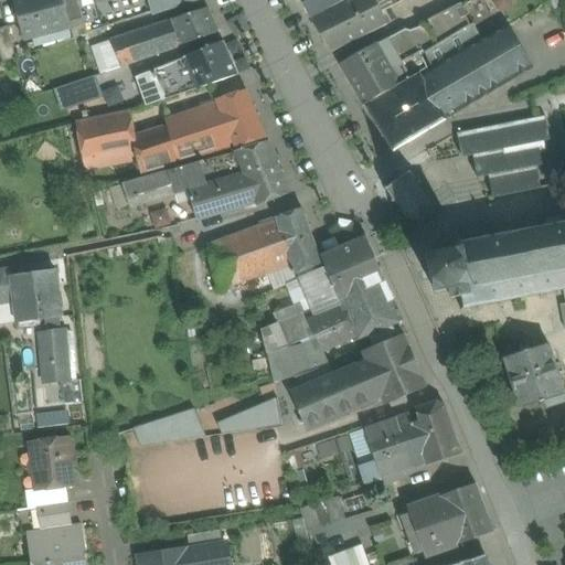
[(13,0),(23,39),(71,27),(70,21),(63,0),(13,0)]
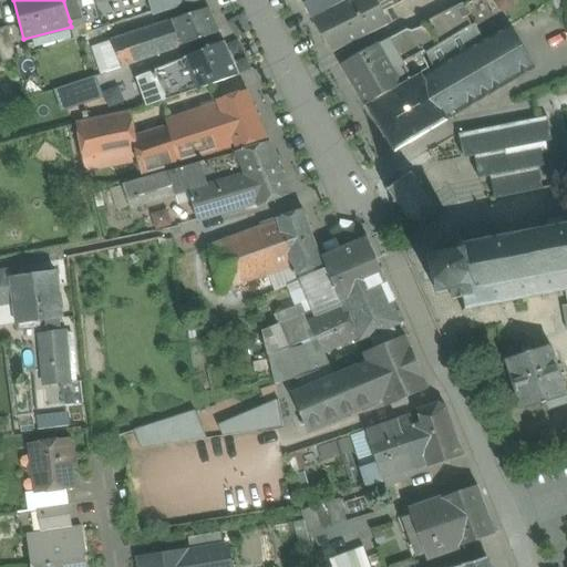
[(76,0),(63,0),(70,21),(82,18),(76,0)]
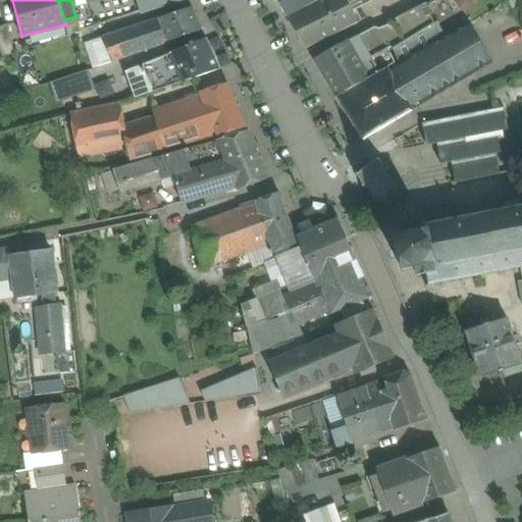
[(101,0),(102,0),(136,0),(140,13),(179,0),(101,0)]
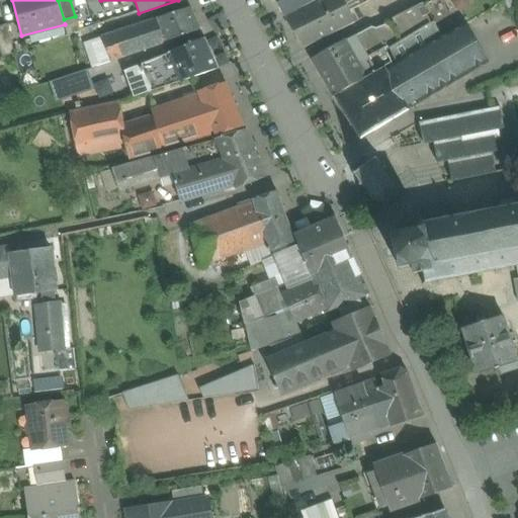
[(275,0),(285,17),(319,0),(275,0)]
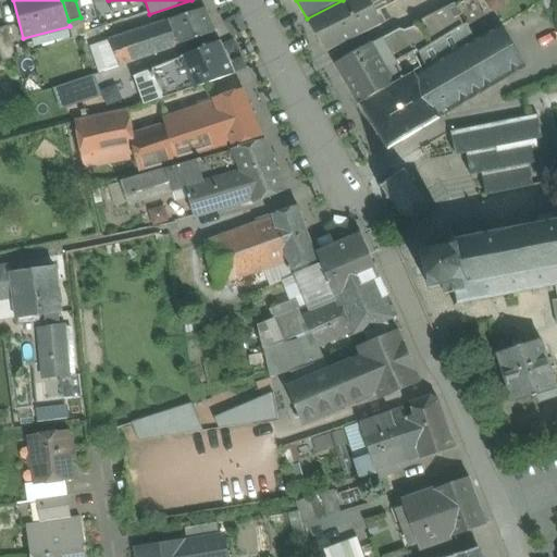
[(368,0),(346,0),(307,20),(327,52),(382,25),(375,13),(368,0)]
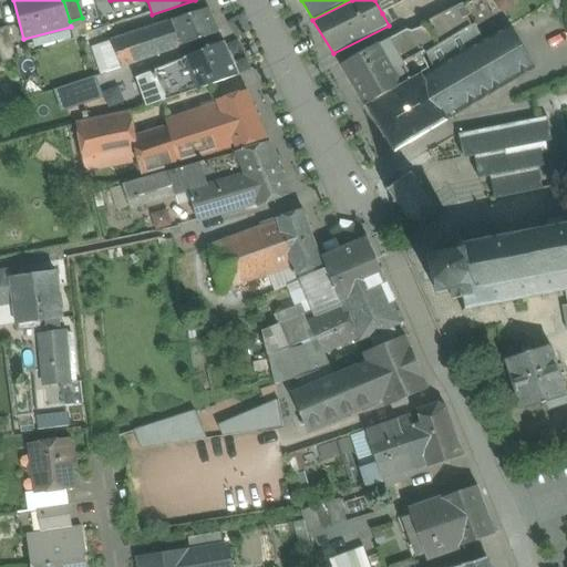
[(374,0),(382,13),(409,0),(374,0)]
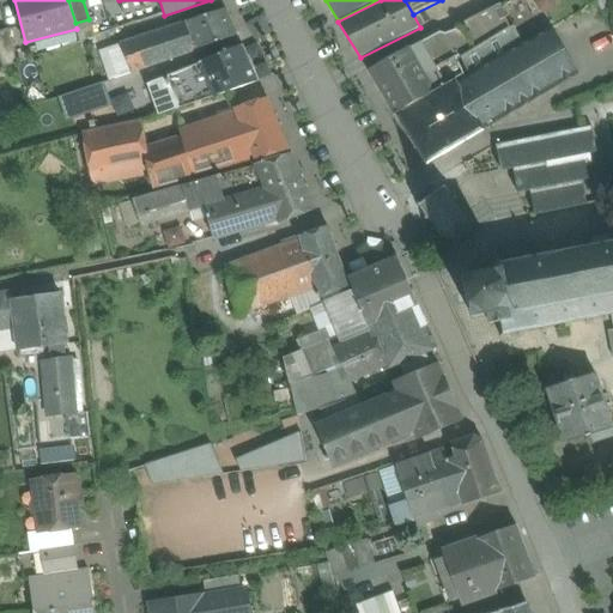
[(461,26),(475,48),(502,32),(509,28),(499,6),(461,26)]
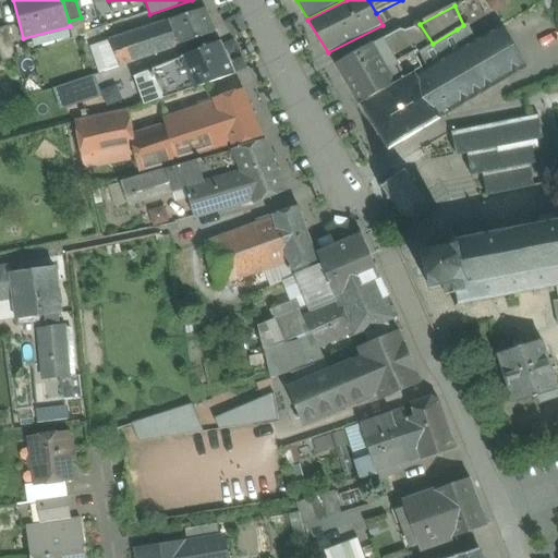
[(206,9),(109,40),(121,67),(216,33),(206,9)]
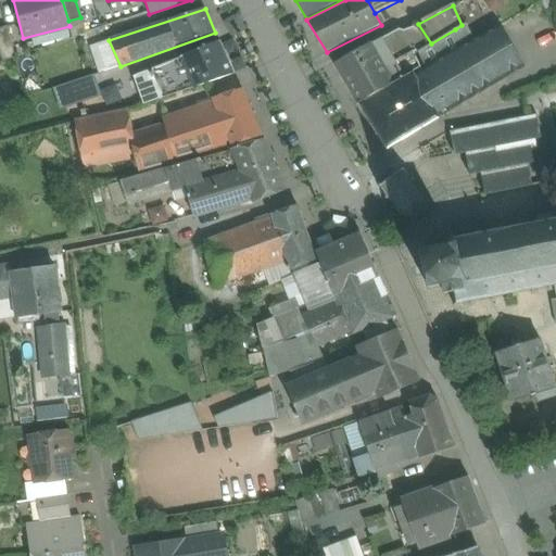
[(418,24),(367,45),(390,86),(420,67),(414,52),(417,50),(417,51),(431,43),(418,24)]
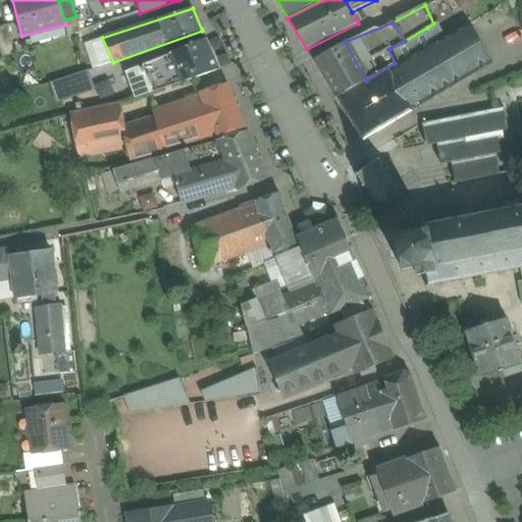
[(469,24),(446,38),(435,44),(400,63),(387,70),(411,110),(491,63),(469,24)]
